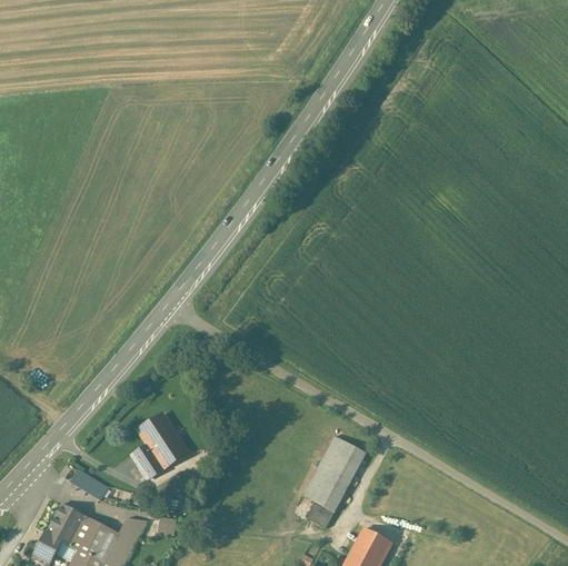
[(146,444),(161,467),(162,467),(186,452),(160,413),(136,428),(146,444)]
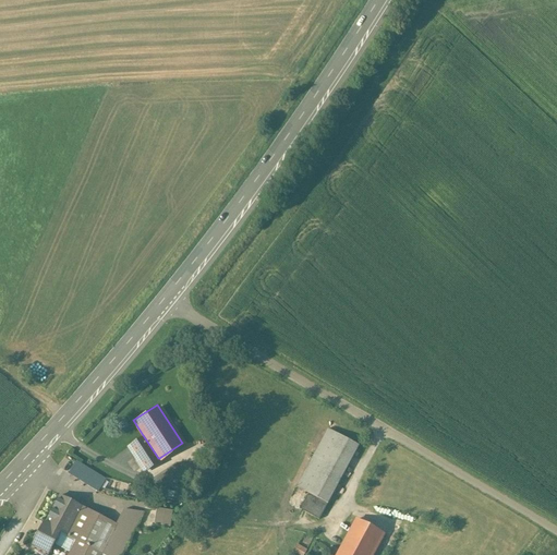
[(307,491),(327,502),(359,443),(327,426),(295,484),(307,491)]
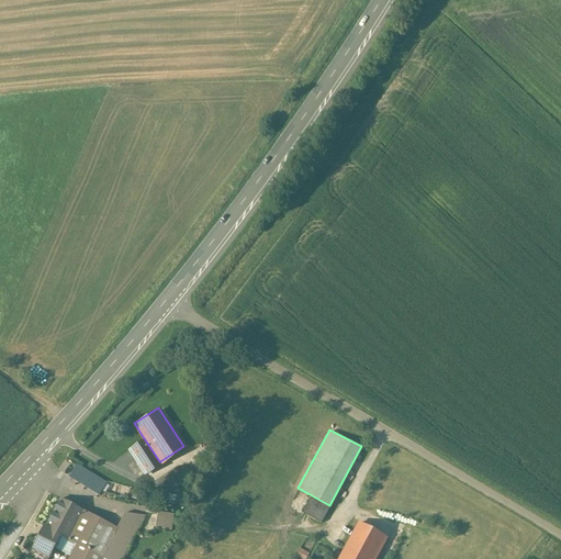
[(159,461),(144,438),(128,448),(145,472),(160,461),(159,461)]
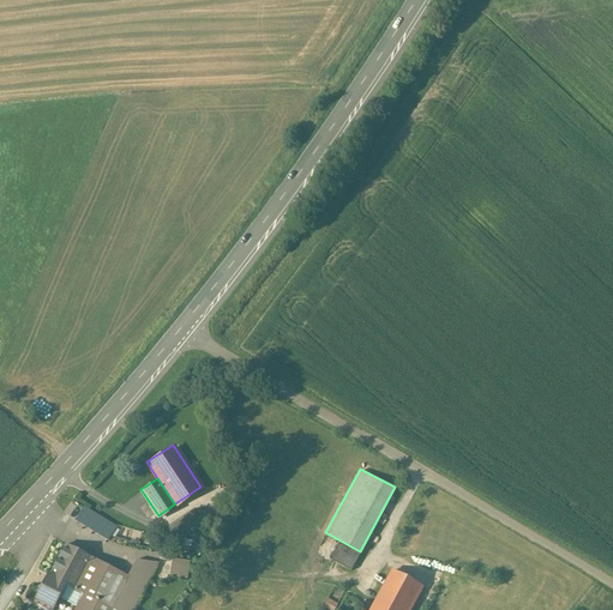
[(83,505),(74,518),(106,537),(114,524),(83,505)]
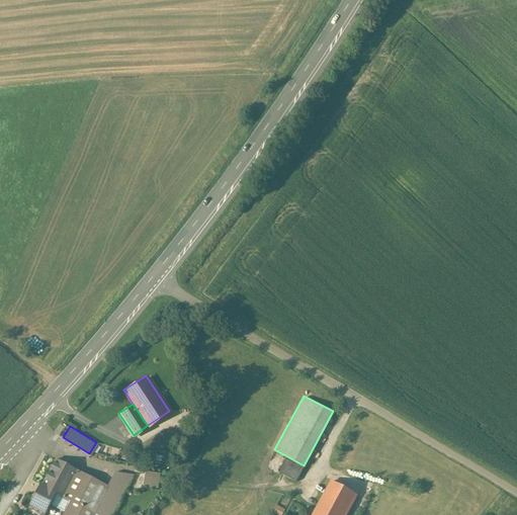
[(304,465),(285,455),(277,470),(295,480),(304,465)]
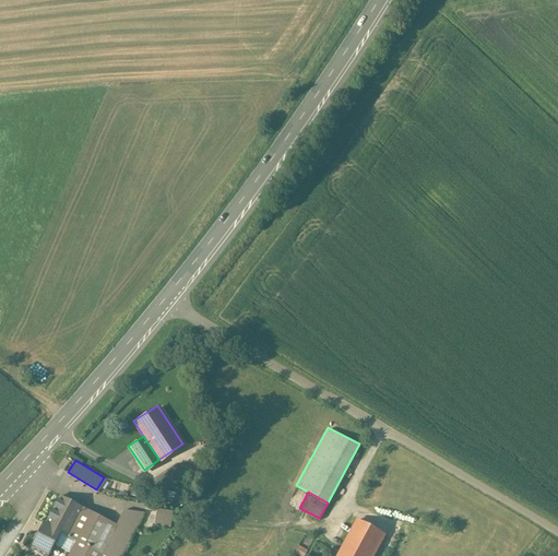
[(106,518),(59,494),(44,522),(44,523),(58,531),(78,541),(91,547),(106,518)]
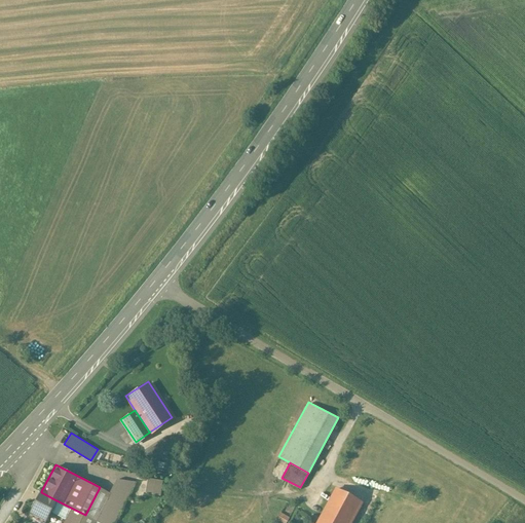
[(111,522),(135,480),(115,478),(108,492),(94,520),(100,522),(111,522)]
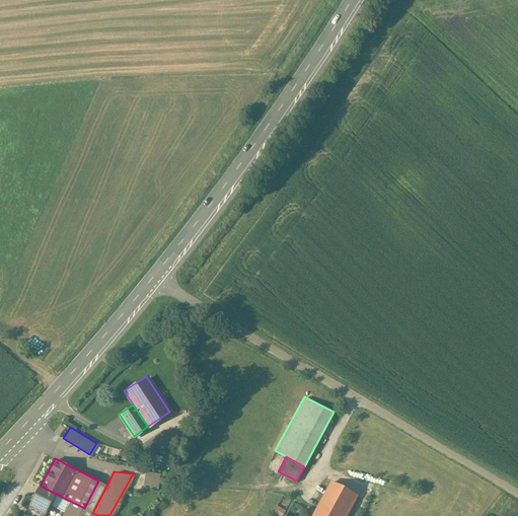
[(143,475),(135,473),(133,487),(141,488),(143,475)]
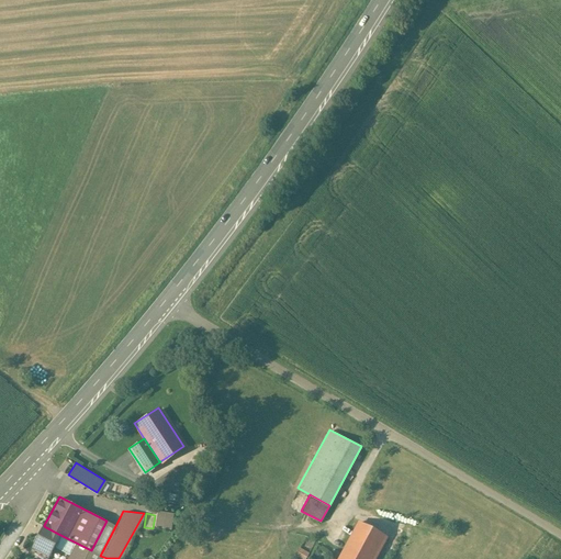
[(115,526),(107,521),(91,550),(78,544),(76,546),(85,550),(79,558),(98,558),(100,556),(115,526)]
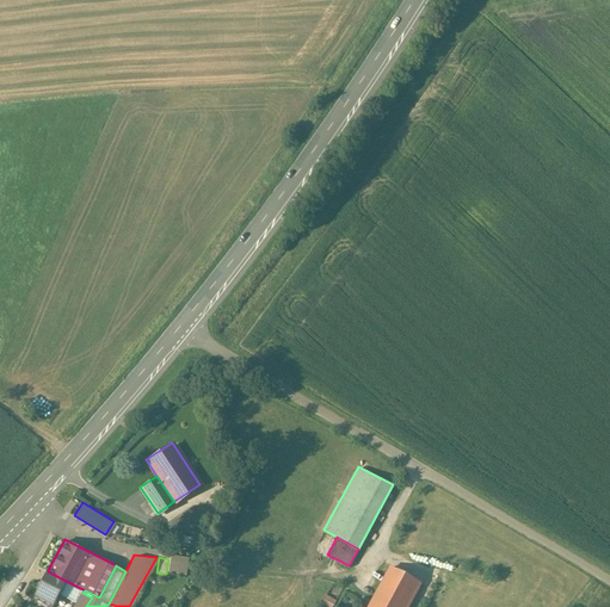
[(389,565),(371,599),(388,606),(405,606),(419,582),(389,565)]
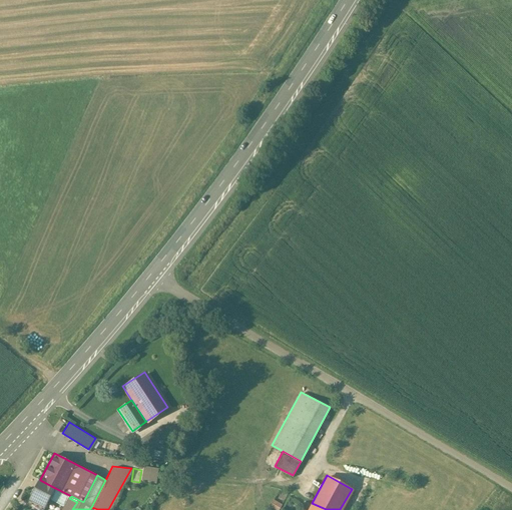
[(40,480),(40,479),(39,479),(27,501),(42,509),(49,495),(53,487),(40,480)]
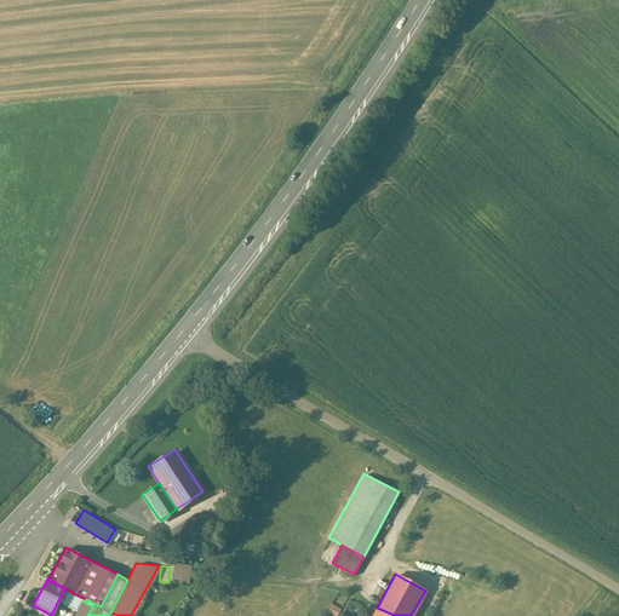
[(64,588),(59,598),(61,602),(75,609),(79,608),(82,600),(84,602),(86,599),(64,588)]
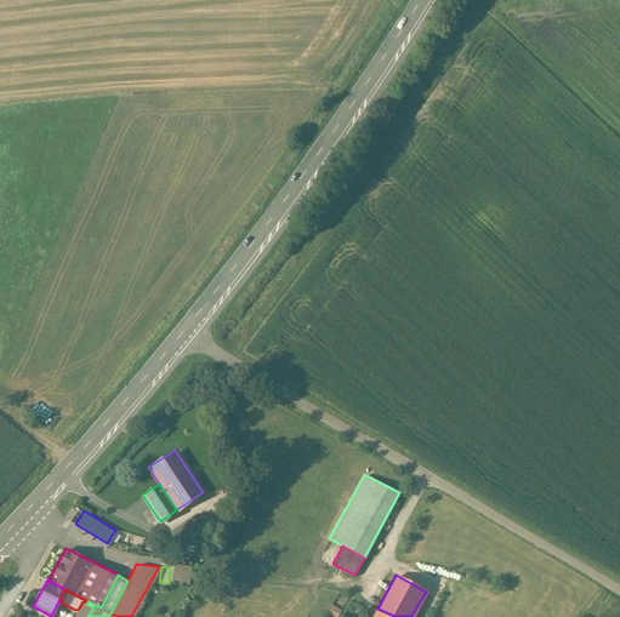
[(83,601),(79,609),(74,616),(87,616),(94,607),(84,603),(83,601)]
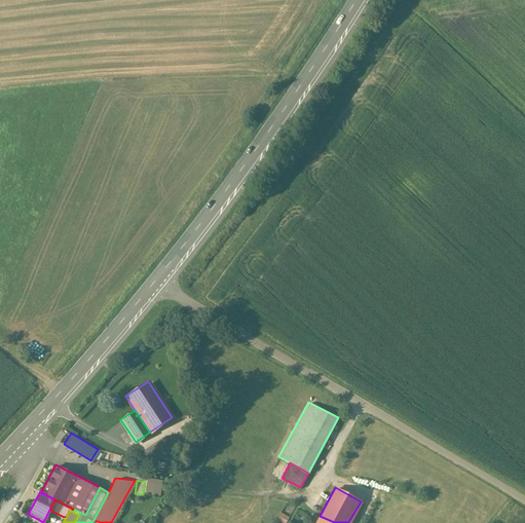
[(288,517),(278,512),(275,517),(285,522),(288,517)]
